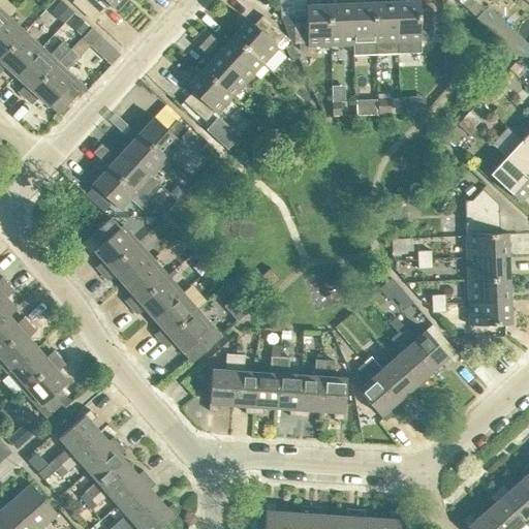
[(124,0),(85,0),(100,13),(109,4),(115,10),(124,0)]
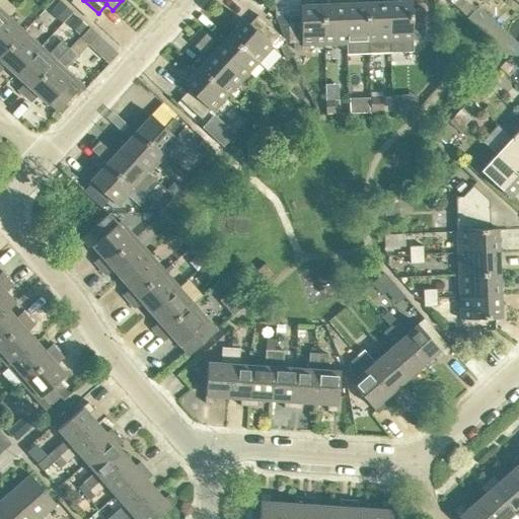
[(274,0),(275,17),(287,17),(287,13),(288,13),(286,0),(274,0)]
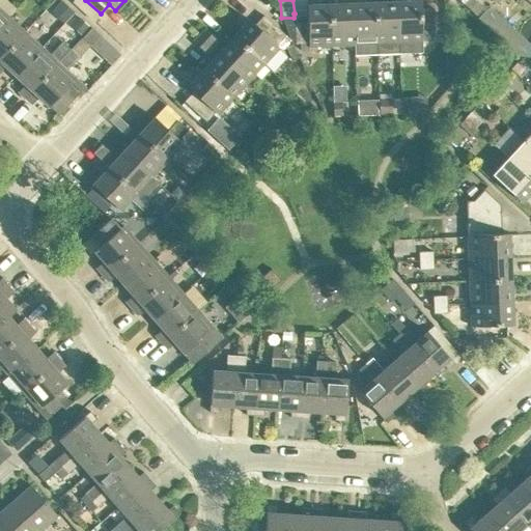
[(387,0),(387,2),(373,2),(375,44),(398,43),(396,1),(395,0),(387,0)]
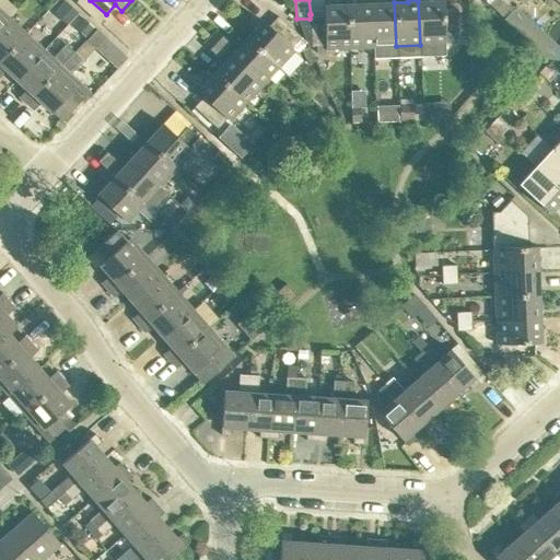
[(524,0),(499,0),(511,10),(520,0),(522,2),(524,0)]
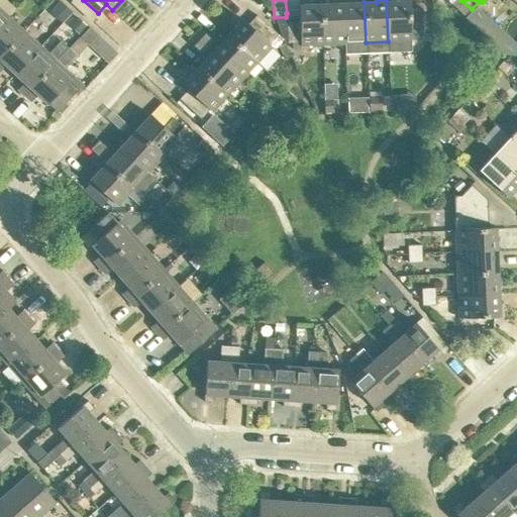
[(408,1),(386,1),(388,41),(410,40),(410,37),(422,37),(421,8),(409,9),(408,1)]
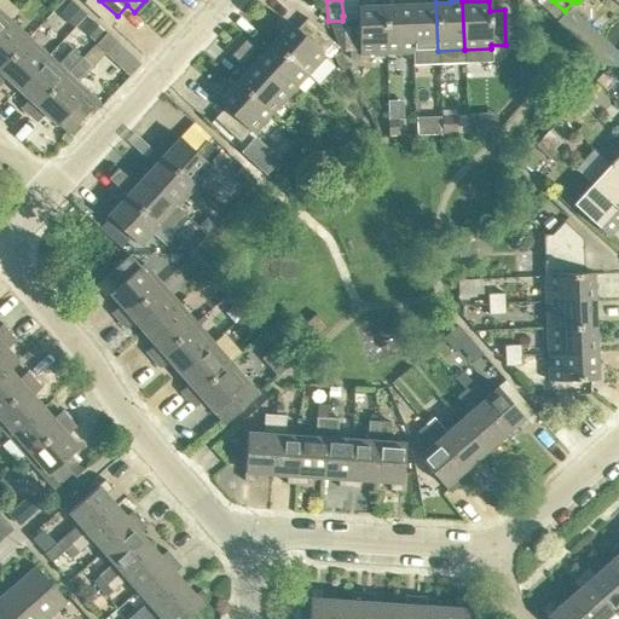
[(435,3),(410,4),(411,52),(438,51),(435,3)]
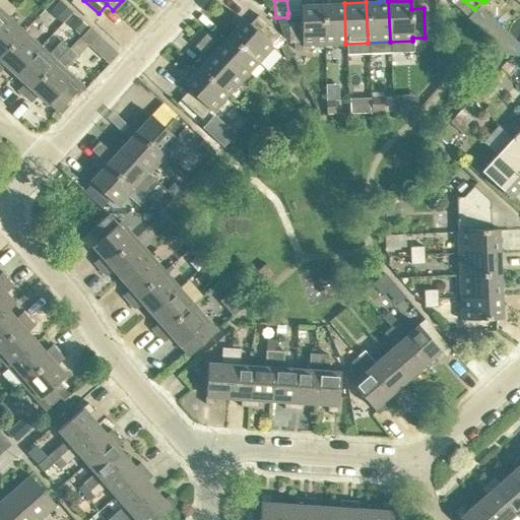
[(56,10),(64,18),(70,11),(62,3),(56,10)]
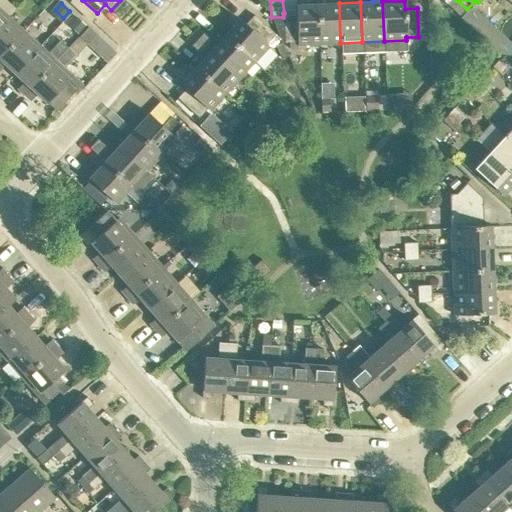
[(339,3),(317,4),(319,44),(340,43),(339,3)]
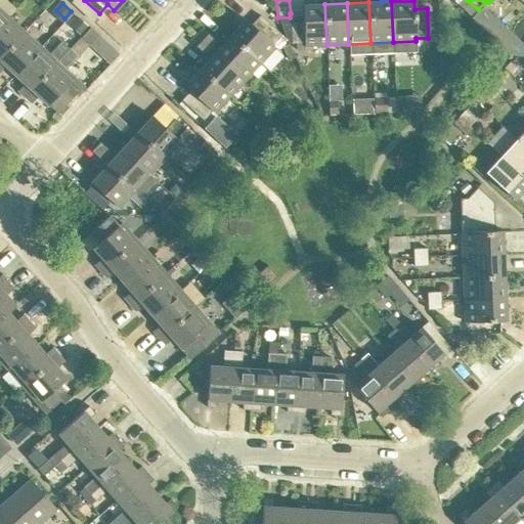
[(326,45),(324,4),(302,5),(302,13),(291,13),(290,13),(290,17),(291,43),(303,42),(303,45),(326,45)]
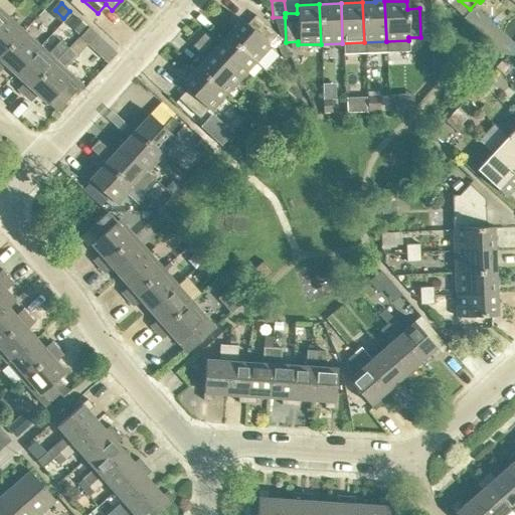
[(485,19),(477,11),(467,21),(477,29),(485,19)]
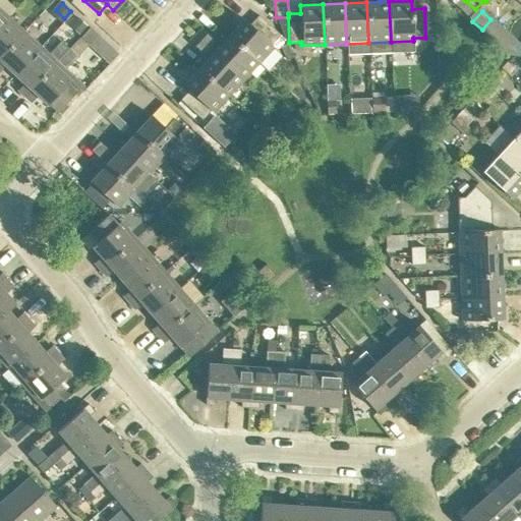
[(243,18),(228,36),(257,63),(273,46),(271,44),(279,35),(257,15),(249,24),(243,18)]
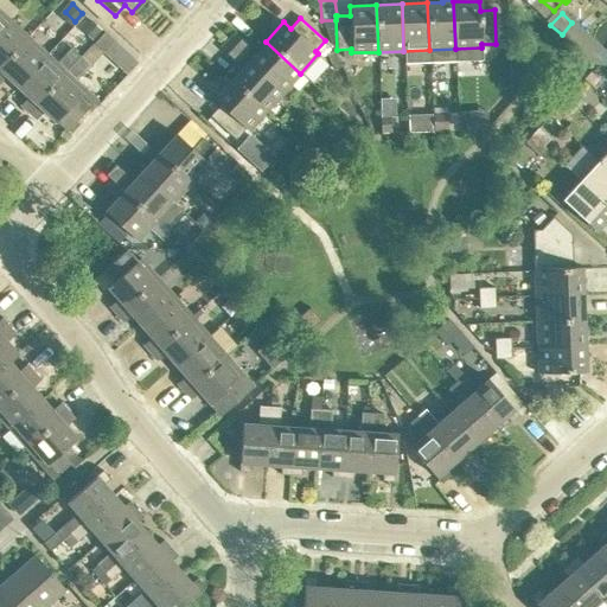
[(0,65),(27,37),(8,19),(0,27),(0,65)]
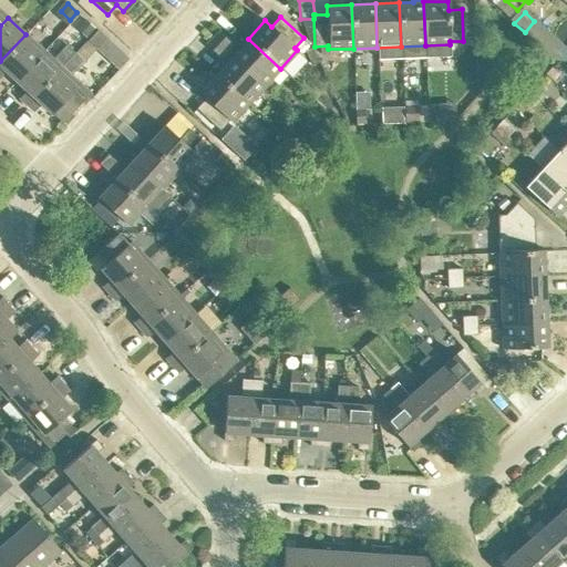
[(74,29),(86,39),(88,37),(94,29),(83,19),(74,29)]
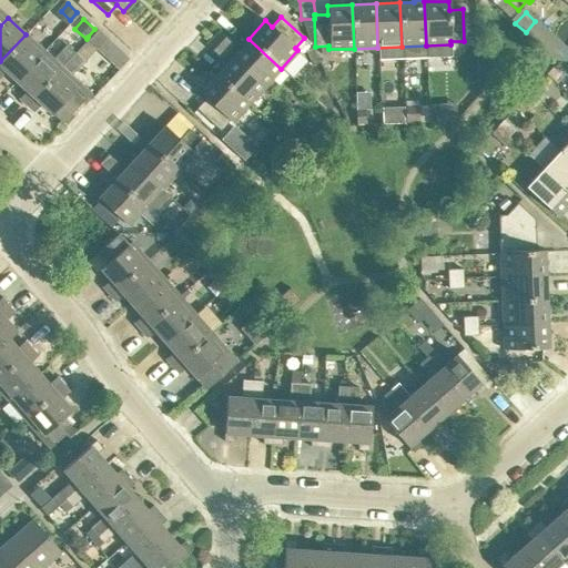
[(107,39),(95,29),(94,29),(88,37),(100,48),(108,40),(107,39)]
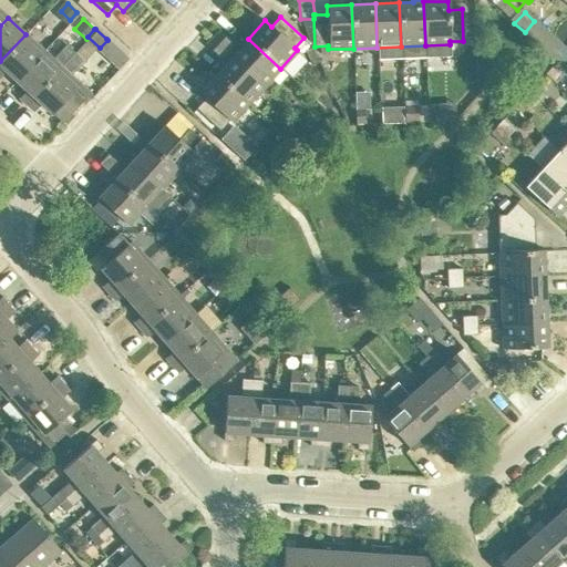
[(218,31),(212,38),(226,51),(232,43),(218,31)]
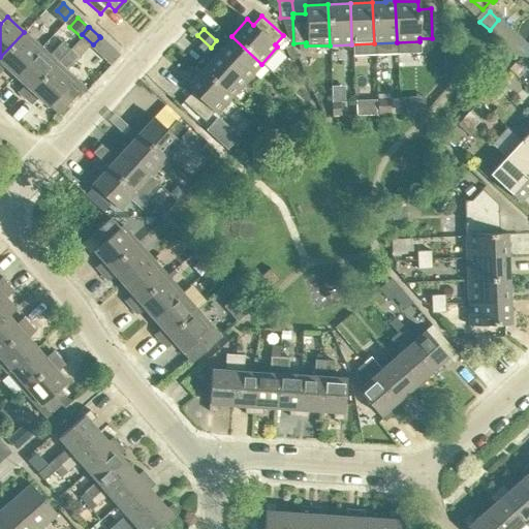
[(0,70),(4,66),(14,75),(40,47),(24,32),(0,57),(0,70)]
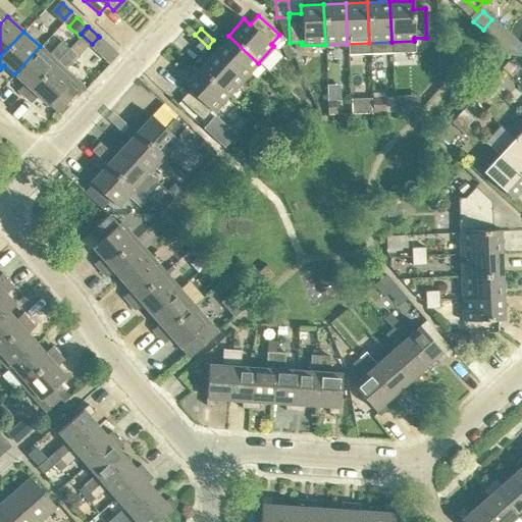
[(208,47),(195,35),(190,41),(202,53),(208,47)]
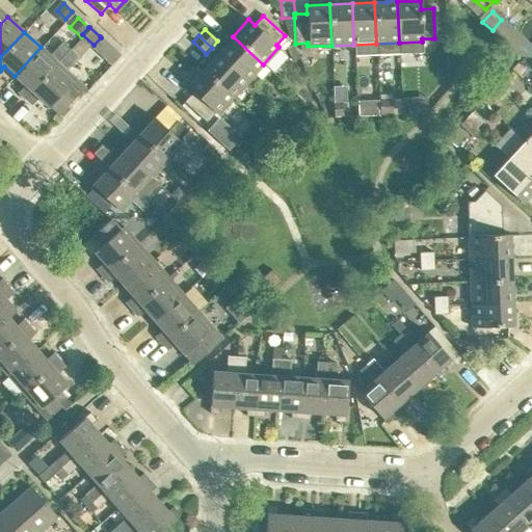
[(233,36),(217,53),(247,81),(263,64),(233,36)]
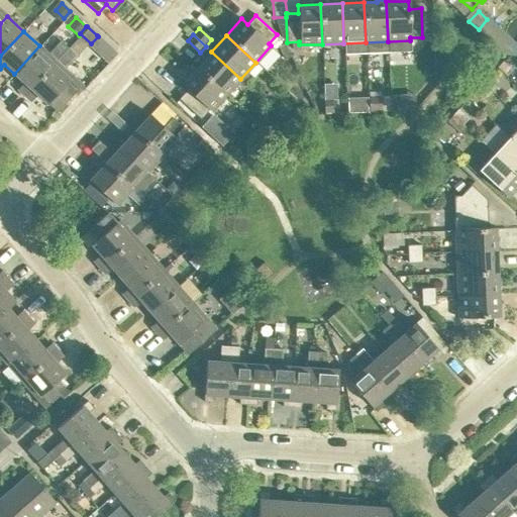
[(17,89),(23,95),(68,47),(60,40),(47,54),(39,45),(14,74),(23,82),(17,89)]
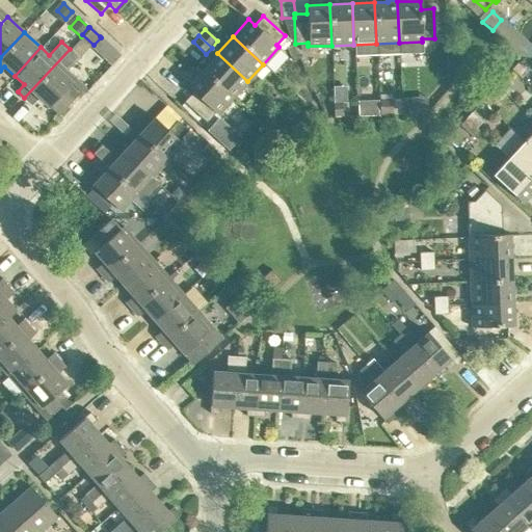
[(292,45),(287,48),(292,61),(298,59),(292,45)]
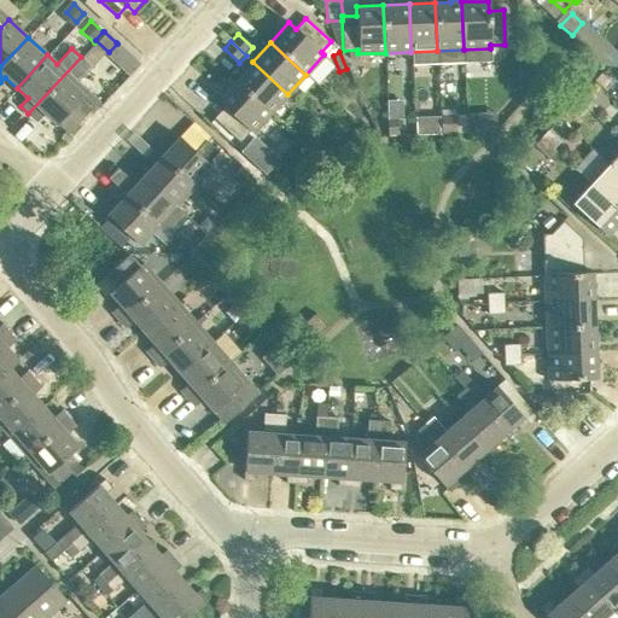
[(81,57),(28,114),(36,121),(44,112),(56,123),(68,134),(98,101),(76,82),(91,66),(81,57)]
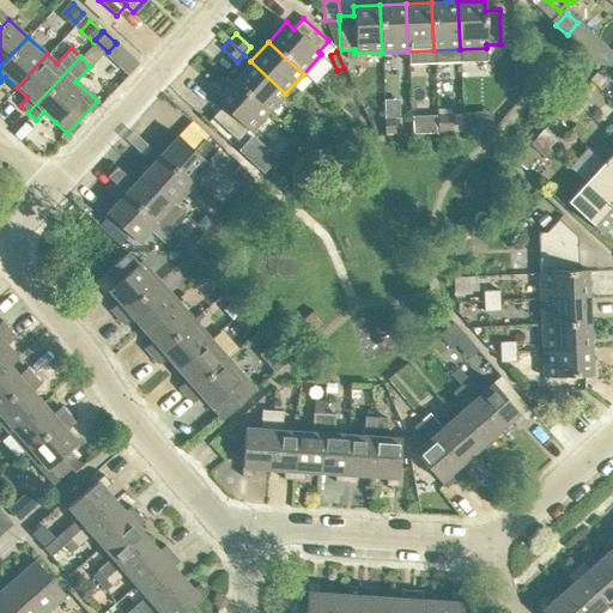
[(250,61),(234,80),(268,113),(285,93),(250,61)]
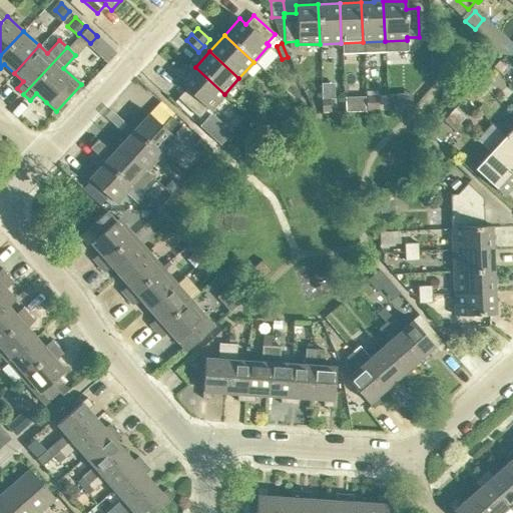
[(492,66),(502,75),(508,69),(498,60),(492,66)]
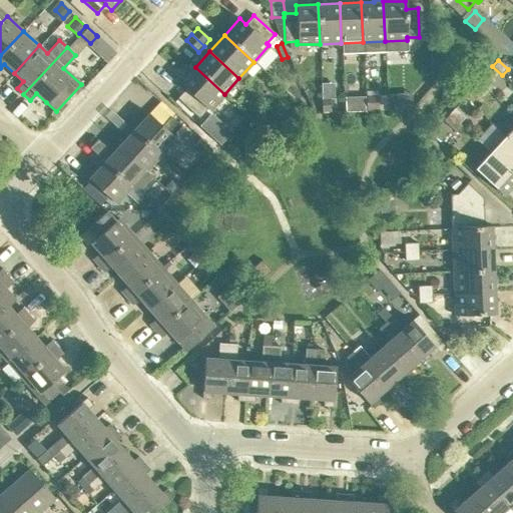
[(224,94),(195,67),(179,83),(185,89),(177,98),(198,117),(206,108),(208,110),(224,94)]
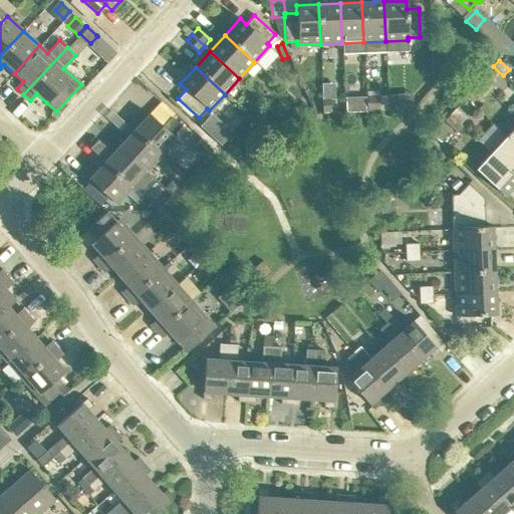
[(484,76),(479,82),(488,91),(494,85),(484,76)]
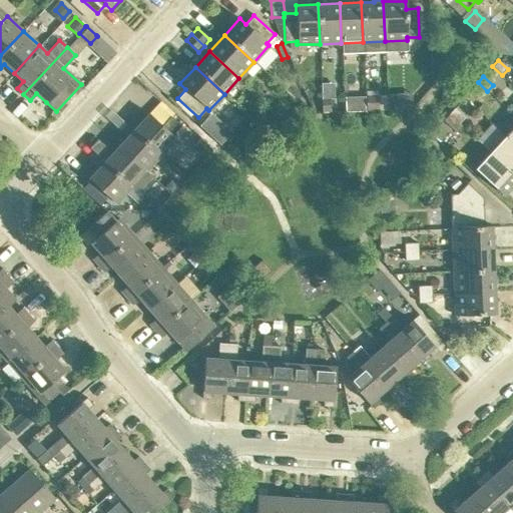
[(487,91),(478,82),(472,88),(482,97),(487,91)]
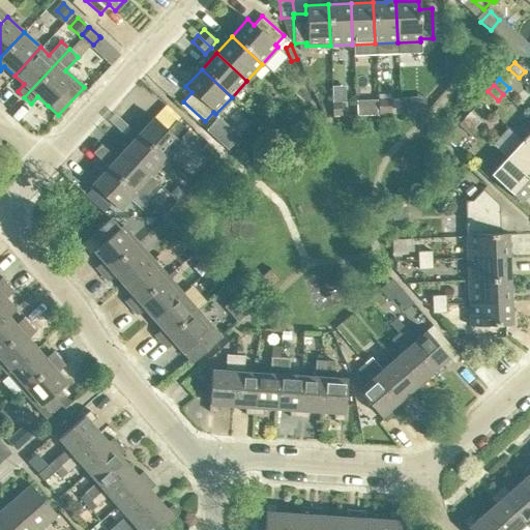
[(390,113),(390,99),(377,99),(378,114),(390,113)]
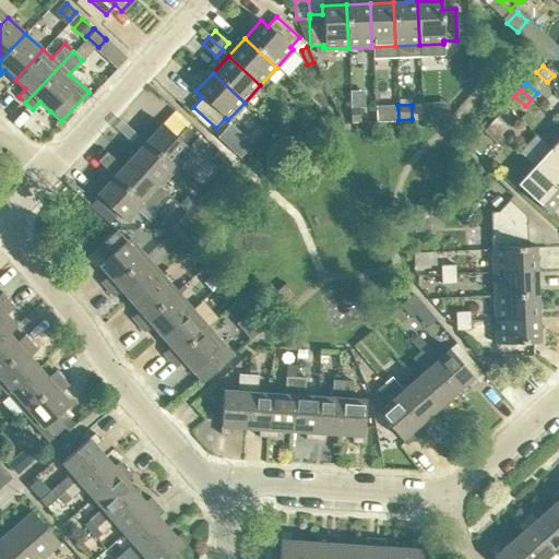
[(359,122),(358,107),(349,108),(351,123),(359,122)]
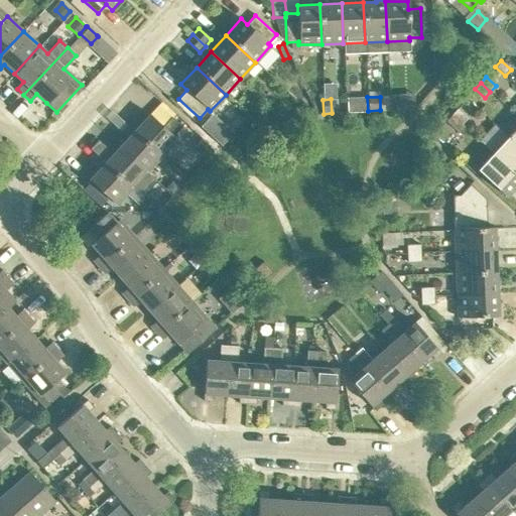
[(457,109),(450,115),(461,124),(467,118),(457,109)]
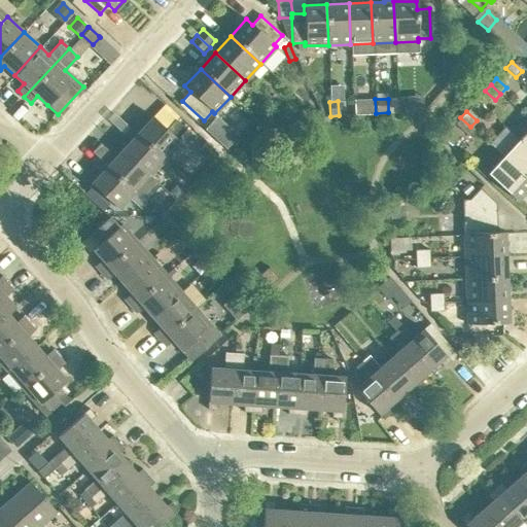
[(223,145),(235,132),(214,113),(202,128),(223,145)]
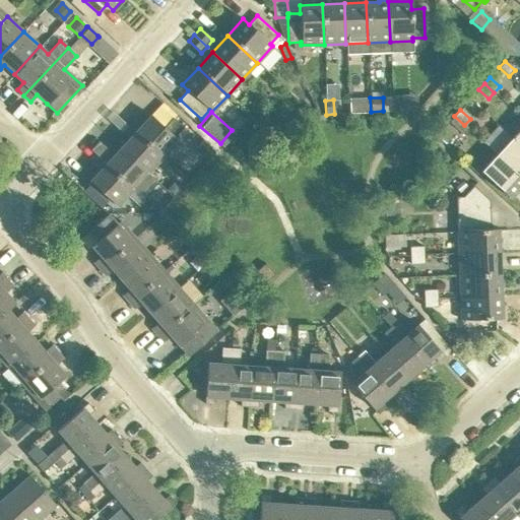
[(134,119),(128,125),(163,157),(187,131),(173,118),(164,127),(150,115),(140,125),(134,119)]
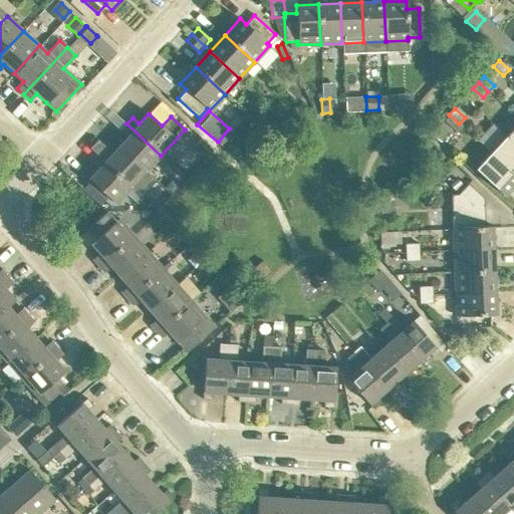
[(459,123),(449,114),(444,120),(453,130),(459,123)]
